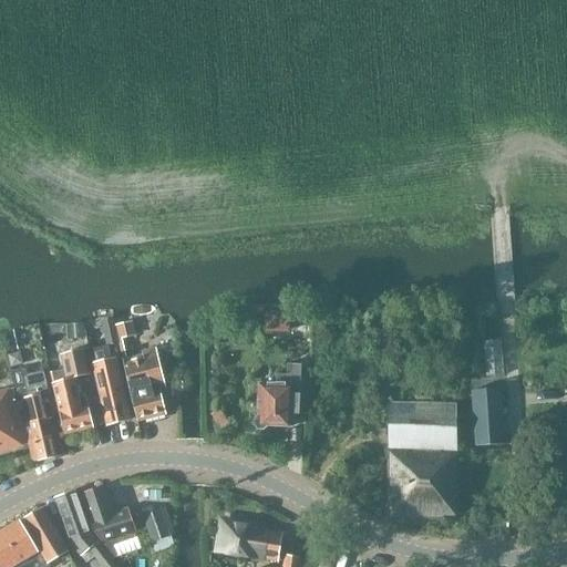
[(265,305),(248,305),(241,305),(243,316),(265,316),(265,331),(288,331),(288,321),(311,321),(311,316),(288,316),(288,312),(266,312),(265,305)]
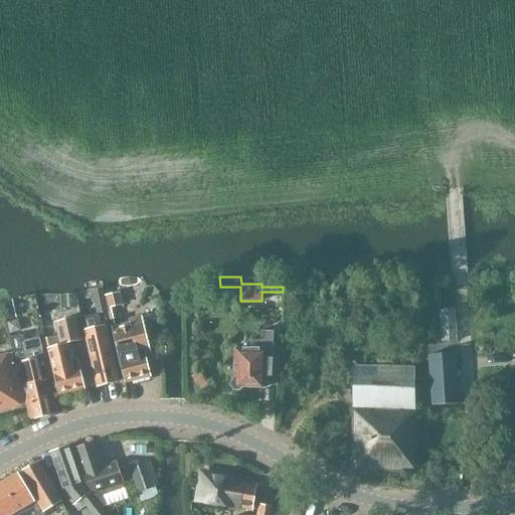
[(115,292),(105,294),(108,308),(118,305),(115,292)]
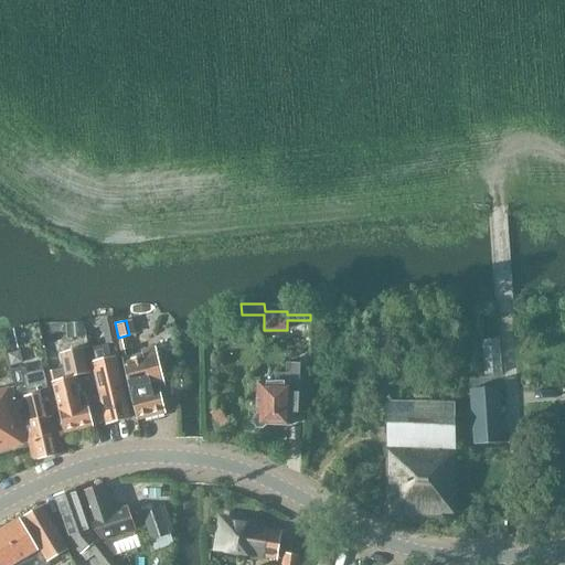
[(81,324),(71,326),(72,339),(82,338),(81,324)]
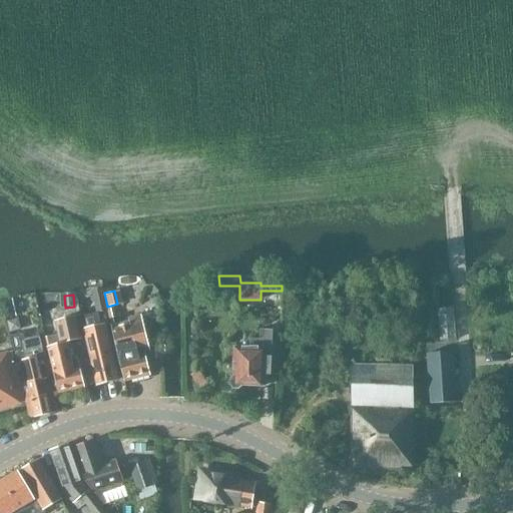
[(2,304),(6,318),(16,316),(12,302),(2,304)]
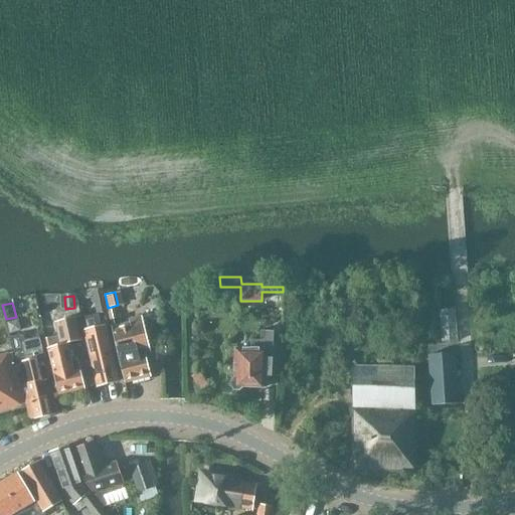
[(79,319),(82,333),(96,387),(116,382),(103,328),(101,329),(98,315),(79,319)]
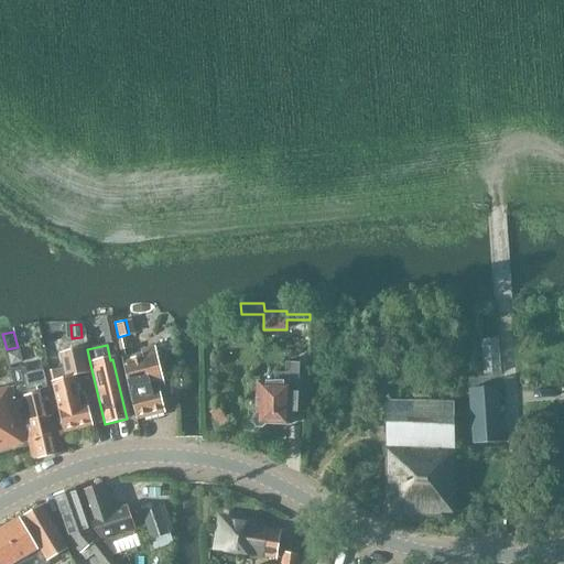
[(67,379),(52,382),(58,410),(64,433),(93,425),(87,403),(85,393),(78,394),(74,377),(89,373),(83,347),(61,353),(67,379)]
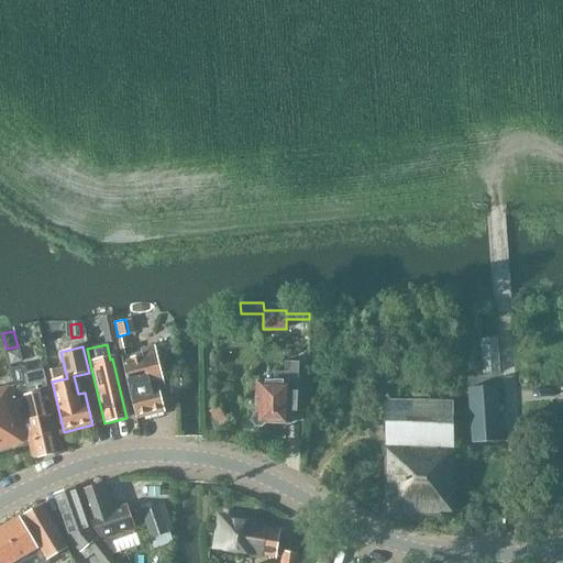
[(121,357),(136,419),(165,412),(158,386),(164,385),(155,346),(141,350),(142,353),(121,357)]
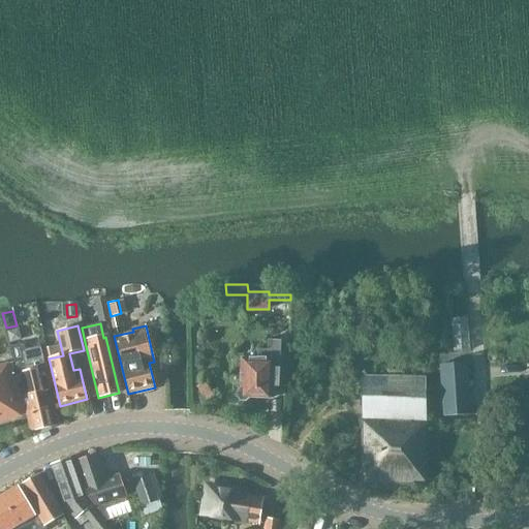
[(22,344),(10,347),(18,373),(19,372),(31,432),(52,427),(43,392),(51,390),(50,385),(55,384),(49,359),(44,340),(39,341),(37,344),(37,347),(26,350),(25,346),(22,344)]
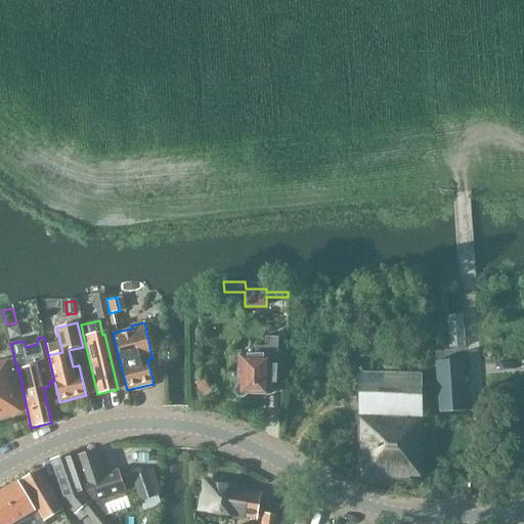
[(275,383),(277,338),(265,337),(265,347),(255,347),(255,357),(241,356),(239,386),(235,389),(235,394),(238,397),(244,397),(247,394),(268,395),(268,382),(275,383)]
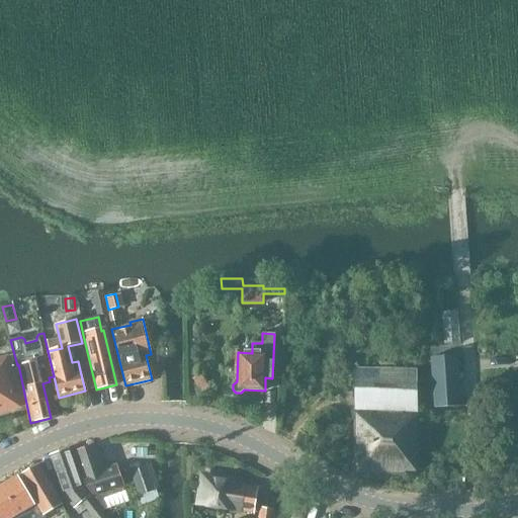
[(0,413),(25,407),(11,354),(0,357),(0,413)]
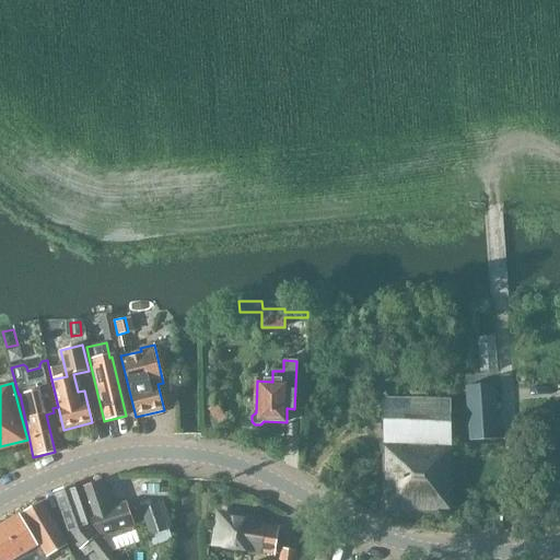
[(498,439),(493,384),(479,385),(465,386),(469,441),(483,440),(498,439)]
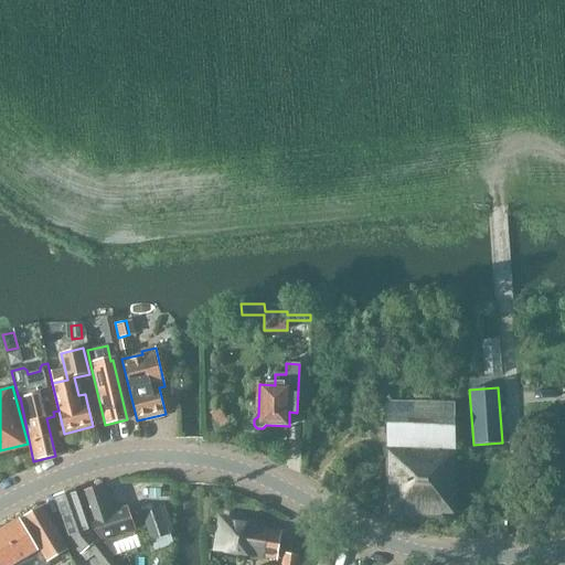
[(441,513),(457,514),(455,404),(385,403),(387,516),(441,518),(441,513)]
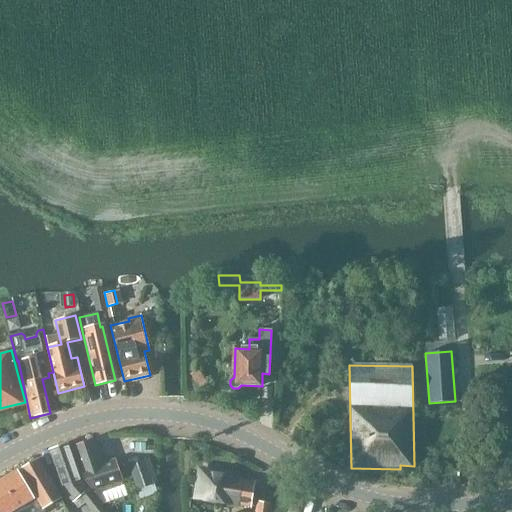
[(122,480),(115,460),(101,465),(93,440),(74,447),(85,481),(94,491),(122,480)]
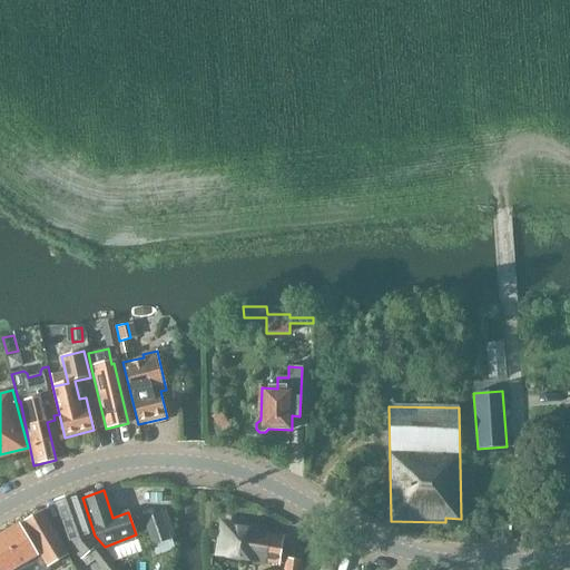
[(100,564),(107,558),(90,537),(76,494),(55,501),(69,544),(81,559),(90,552),(100,564)]
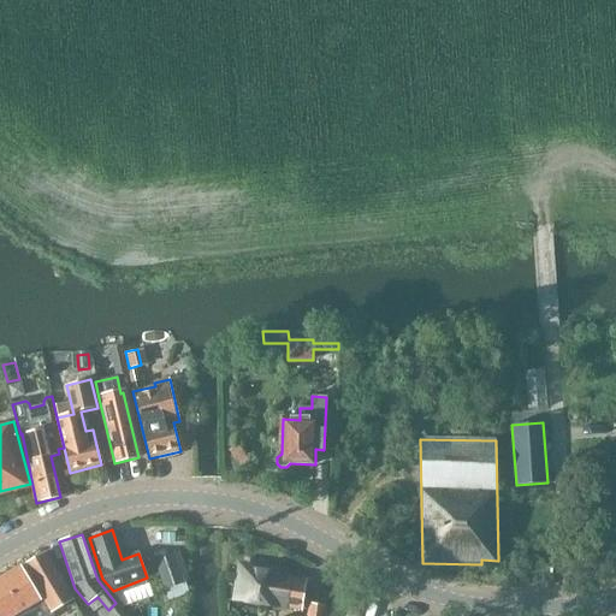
[(46,552),(0,578),(0,615),(15,615),(42,600),(51,614),(73,600),(46,552)]
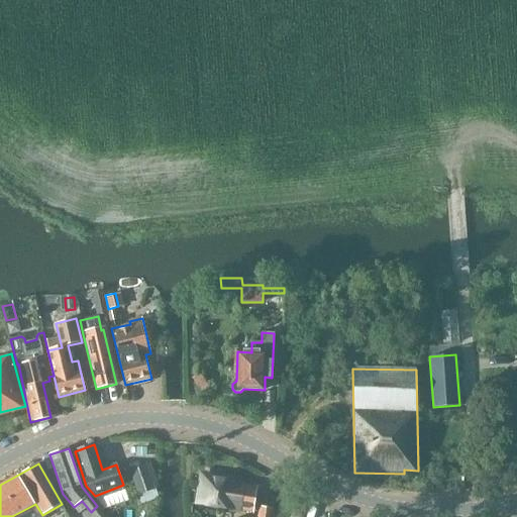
[(146,464),(130,471),(138,494),(154,489),(146,464)]
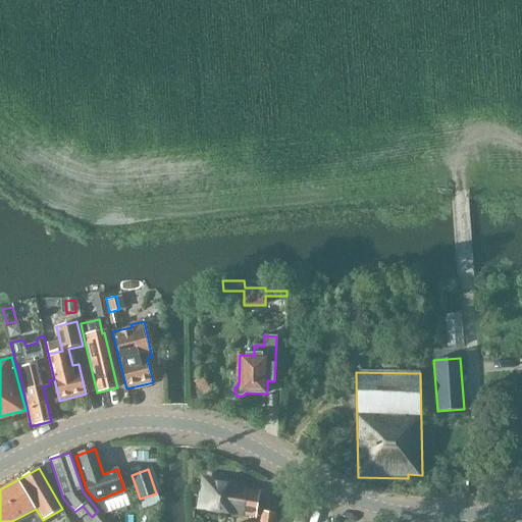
[(200,509),(208,510),(254,520),(259,497),(242,492),(243,488),(206,480),(200,509)]
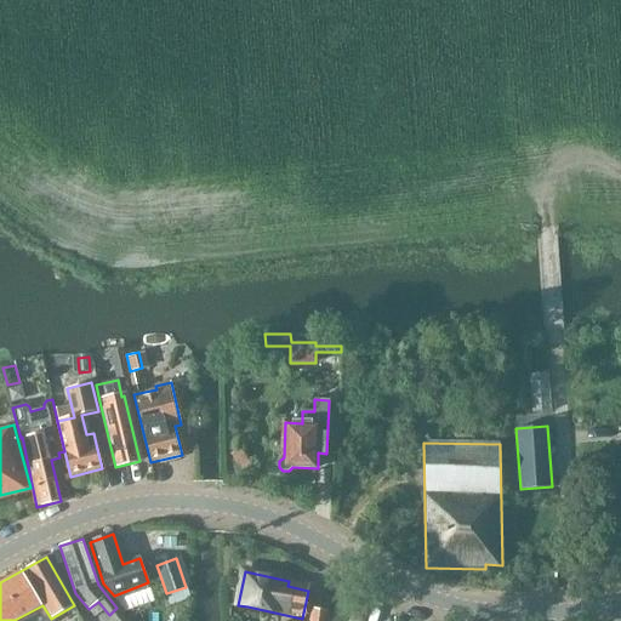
[(392,620),(393,596),(368,596),(366,620),(392,620)]
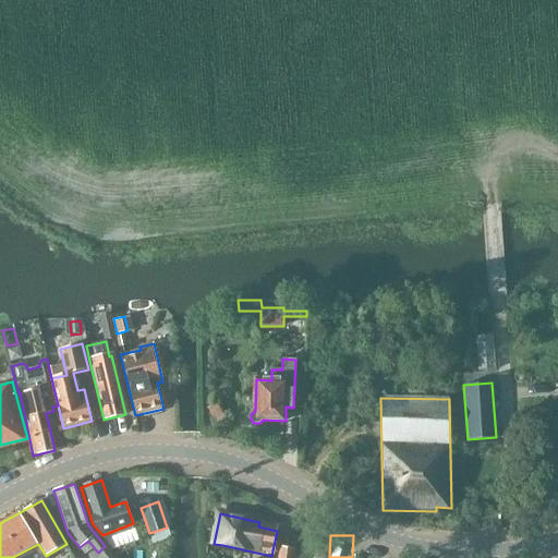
[(293,557),(295,549),(279,547),(276,557),(293,557)]
